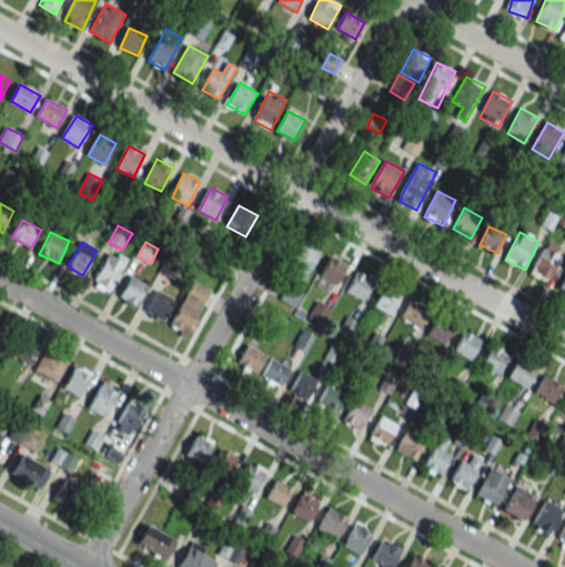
[(322,251),(305,242),(288,274),(304,283),(322,251)]
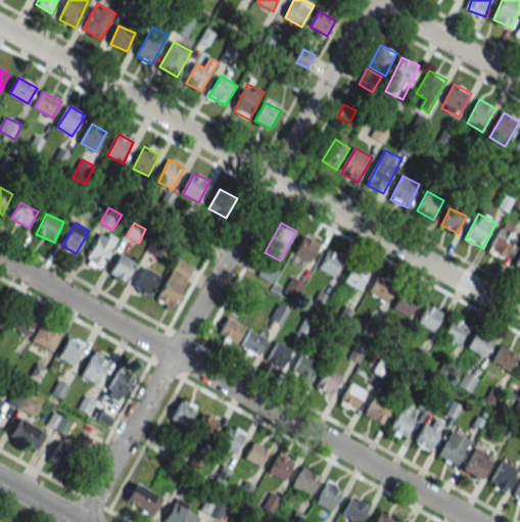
[(489,251),(506,259),(518,236),(502,228),(489,251)]
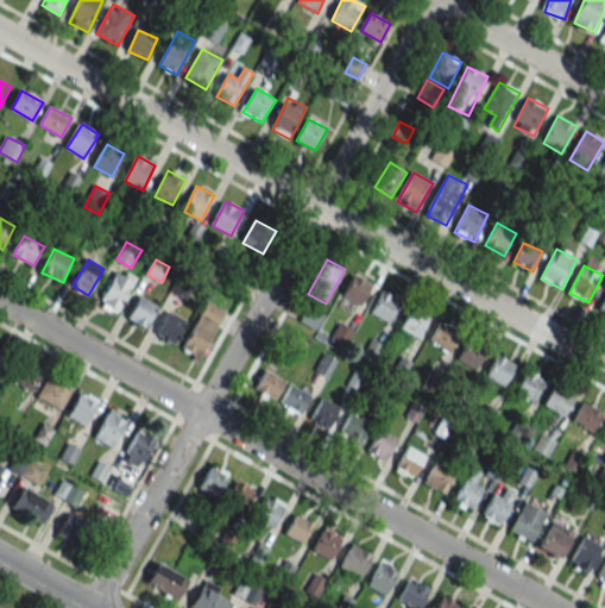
[(100,305),(118,314),(138,280),(120,269),(100,305)]
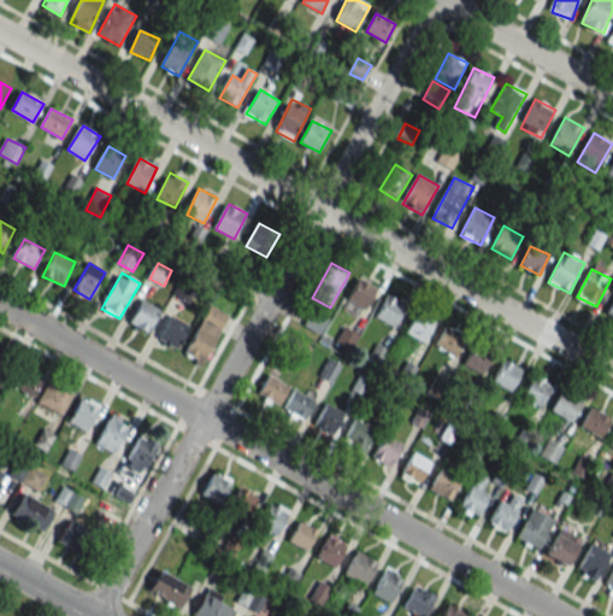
[(360,279),(348,300),(367,311),(378,289),(360,279)]
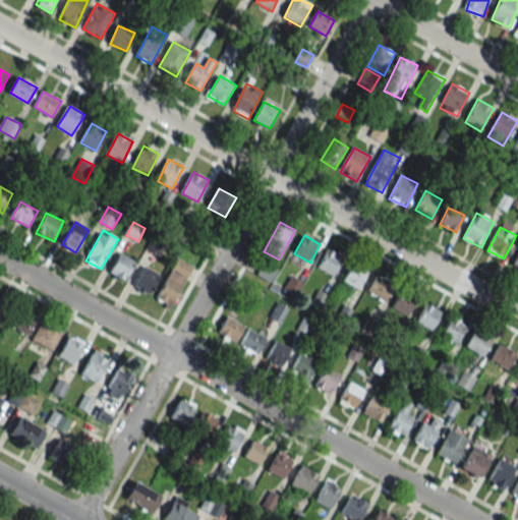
[(328,249),(318,268),(334,276),(344,257),(328,249)]
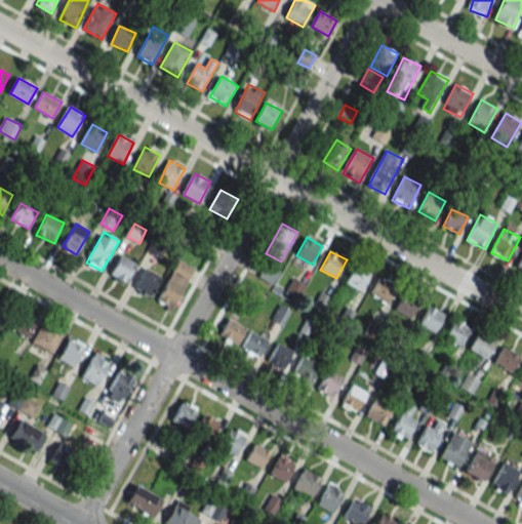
[(137,264),(122,255),(111,276),(126,284),(137,264)]
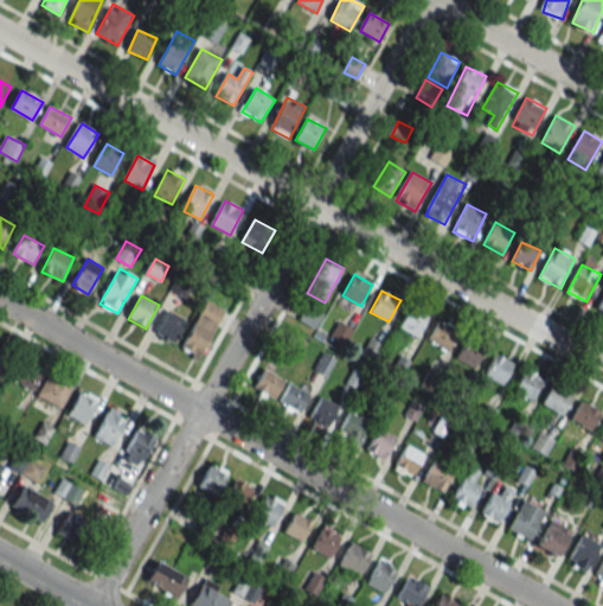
[(226,311),(209,301),(183,350),(200,359),(226,311)]
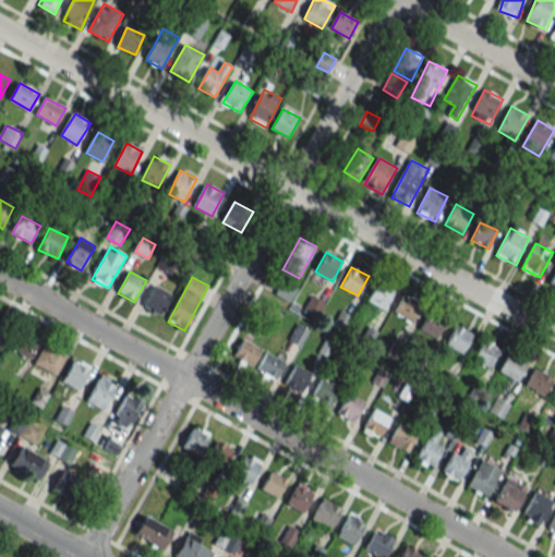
[(378,281),(368,301),(385,311),(396,291),(378,281)]
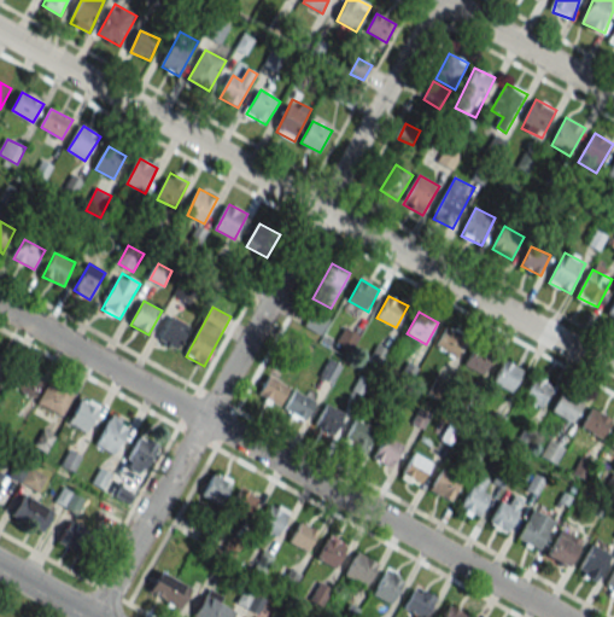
[(159,342),(176,350),(189,326),(173,318),(159,342)]
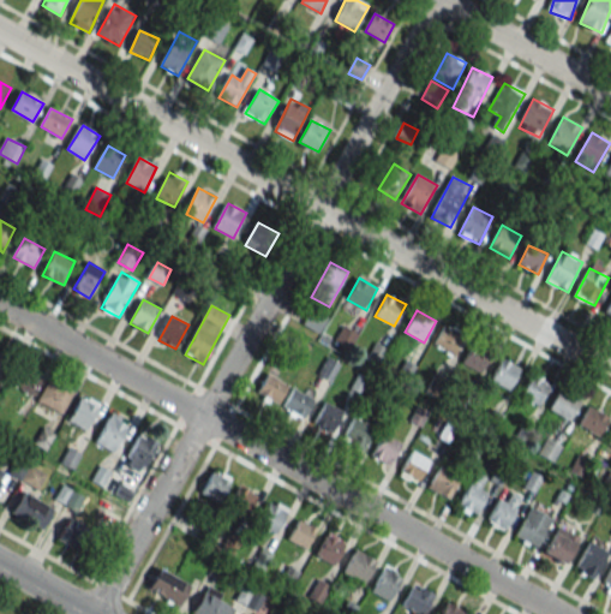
[(444,326),(433,345),(455,357),(466,338),(444,326)]
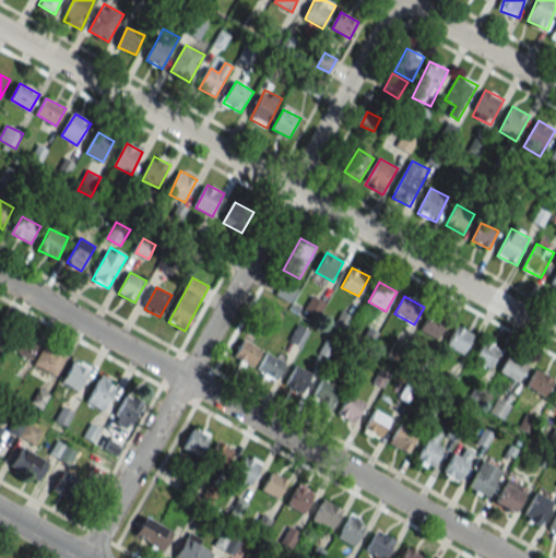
[(432,311),(421,331),(438,340),(449,320),(432,311)]
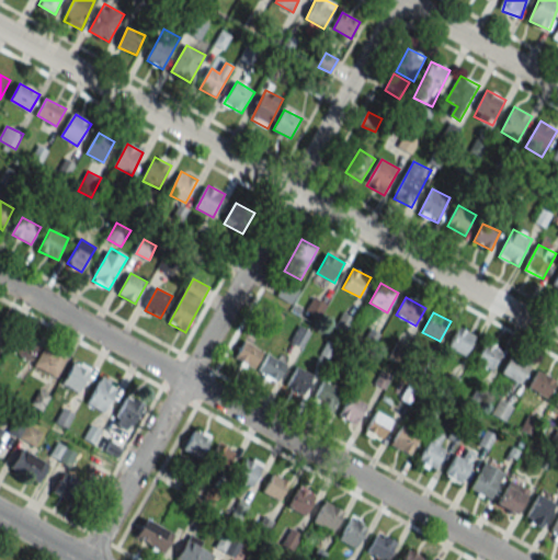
[(0,344),(0,345),(11,328),(0,321),(0,344)]
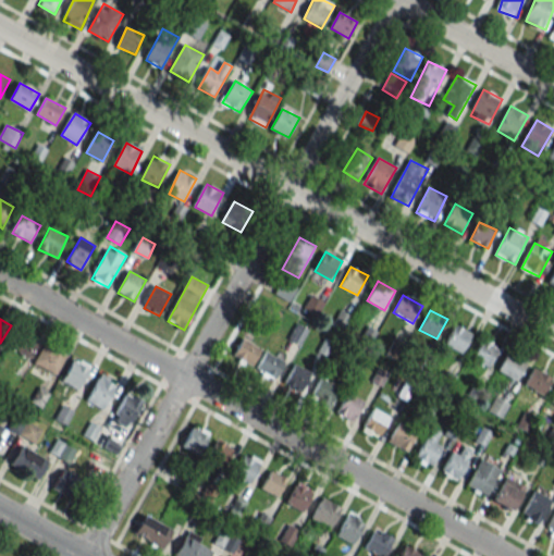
[(456,325),(446,345),(463,354),(472,334),(456,325)]
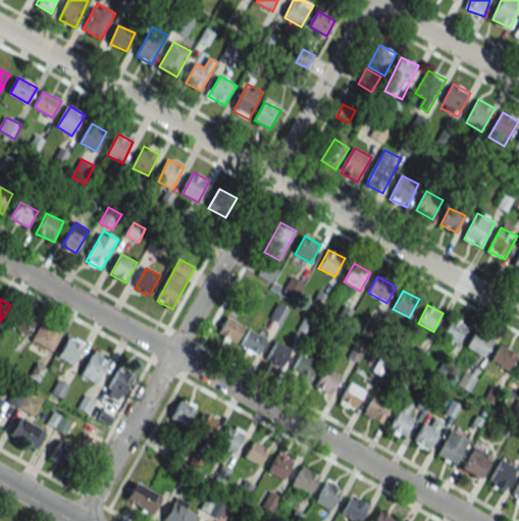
[(28,336),(38,320),(18,309),(9,325),(28,336)]
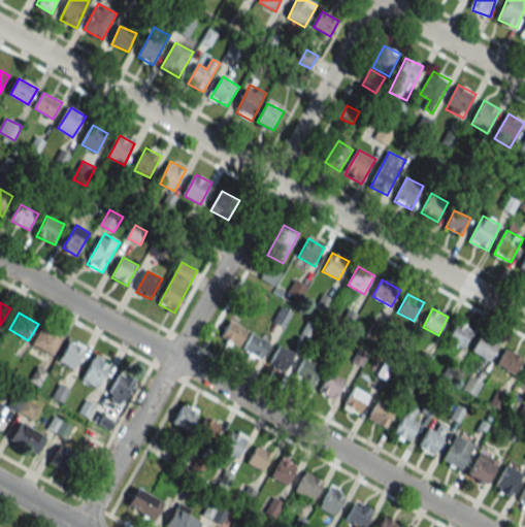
[(249,331),(231,322),(222,338),(239,348),(249,331)]
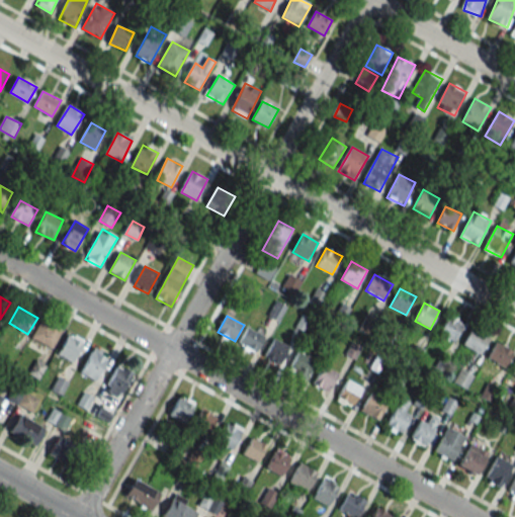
[(449,317),(439,334),(454,343),(464,325),(449,317)]
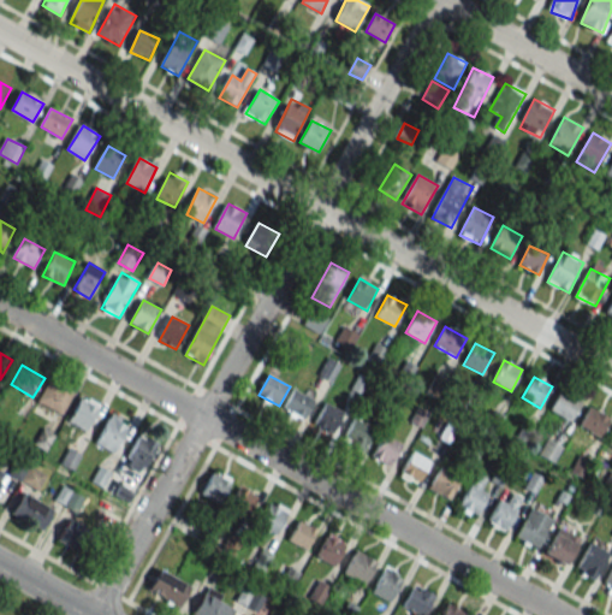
[(75,395),(51,380),(39,402),(63,417),(75,395)]
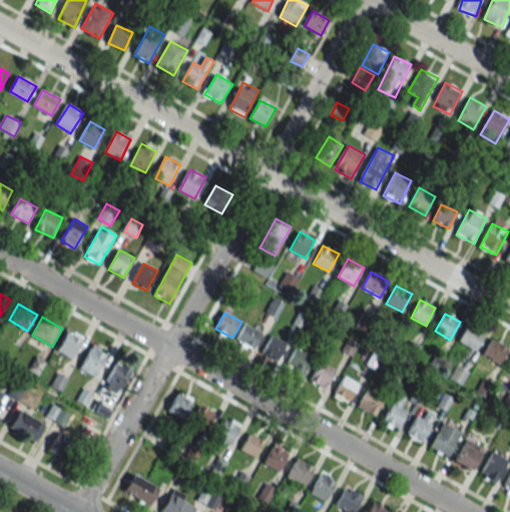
[(236,340),(255,350),(264,333),(246,323),(236,340)]
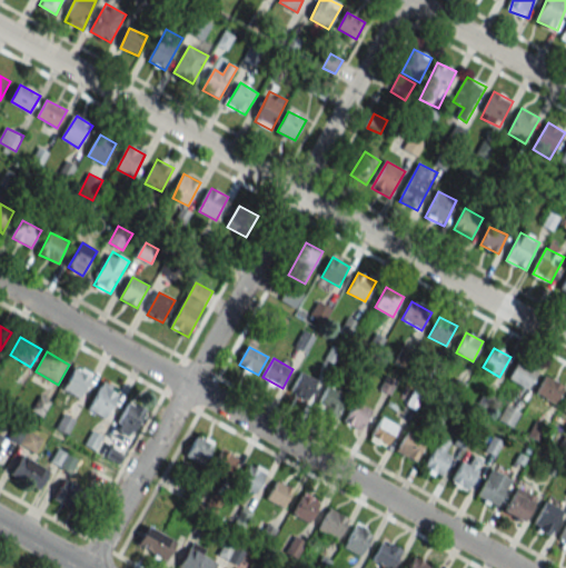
[(519,359),(509,379),(526,388),(536,369),(519,359)]
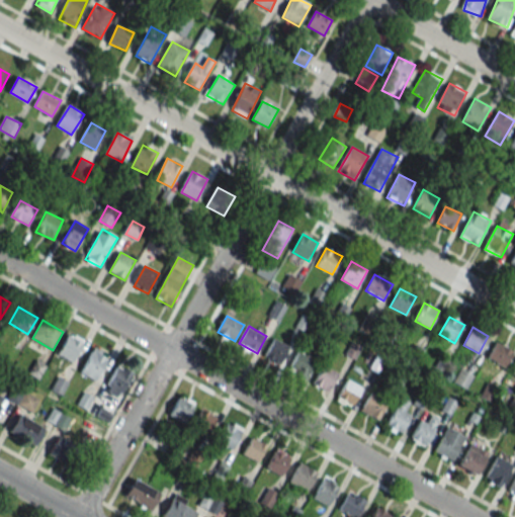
[(69,335),(83,343),(73,363),(58,355),(69,335)]
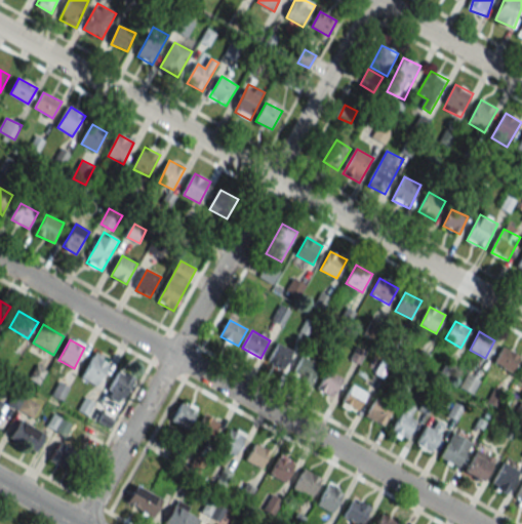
[(284,370),(294,352),(278,344),(269,362),(284,370)]
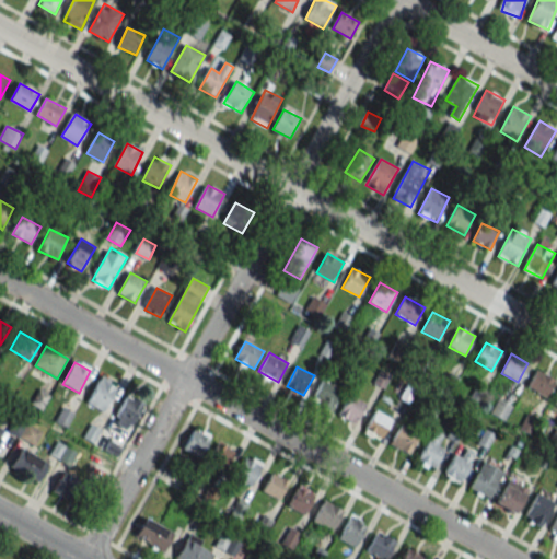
[(537,370),(528,387),(547,398),(556,383),(556,380),(537,370)]
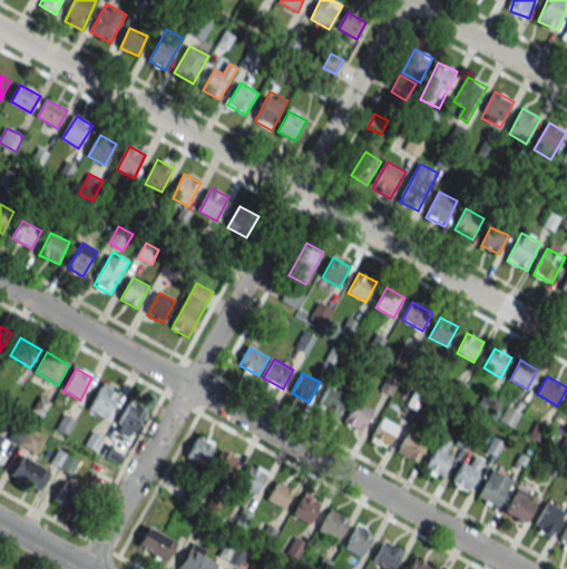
[(105,382),(114,388),(111,392),(119,395),(106,420),(89,411),(105,382)]
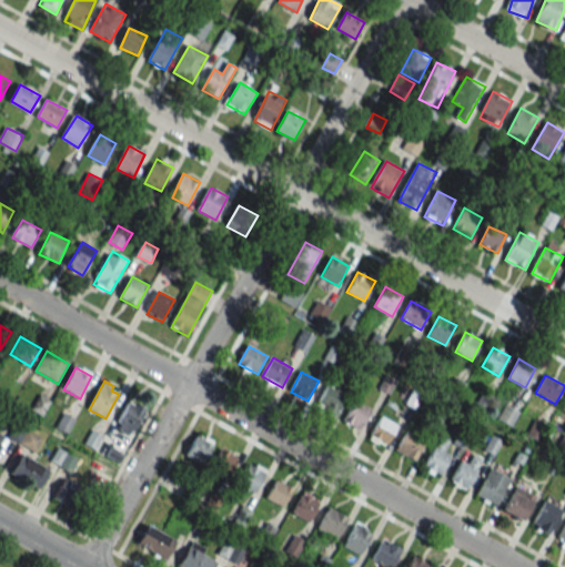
[(347,396),(328,386),(316,407),(336,417),(347,396)]
